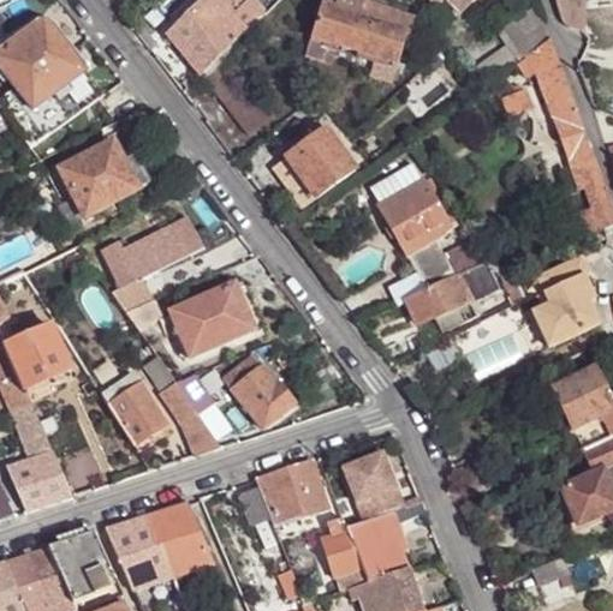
[(225,49),(245,30),(232,15),(220,0),(198,0),(165,34),(200,75),(200,73),(225,49)]
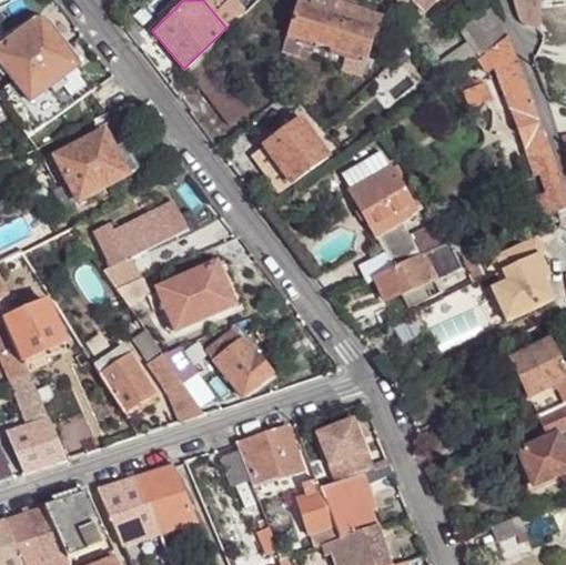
[(203,0),(214,13),(229,0),(203,0)]
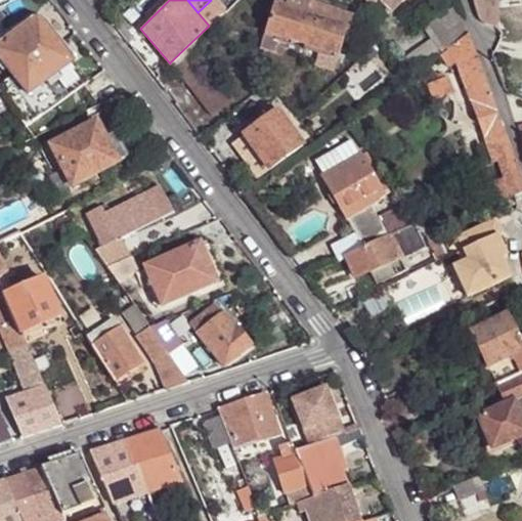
[(209,26),(223,10),(215,0),(211,0),(198,12),(209,26)]
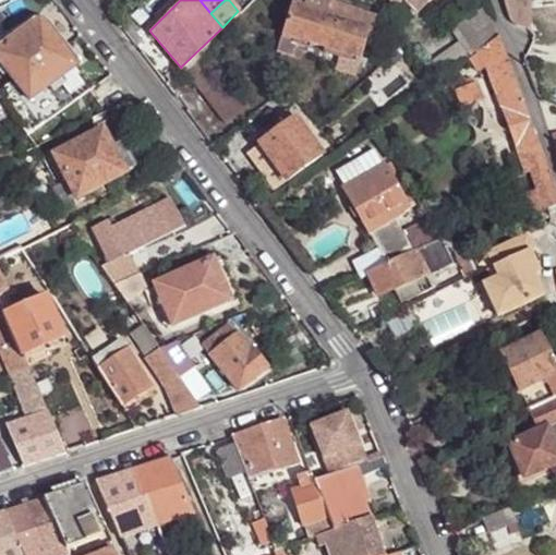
[(289,0),(280,33),(298,37),(340,50),(358,56),(359,56),(373,12),(331,0),(289,0)]
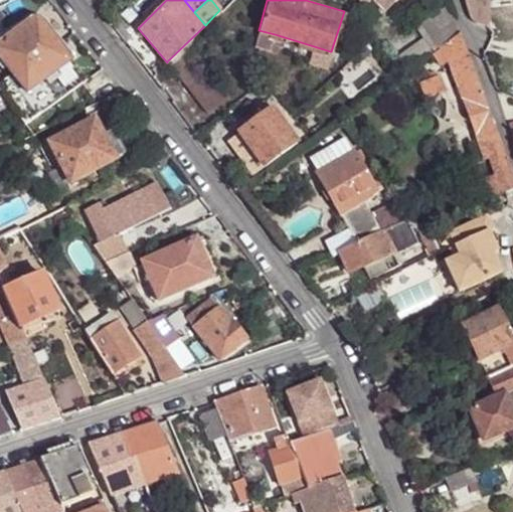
[(363,0),(364,1),(365,0),(370,0),(380,11),(391,0),(363,0)]
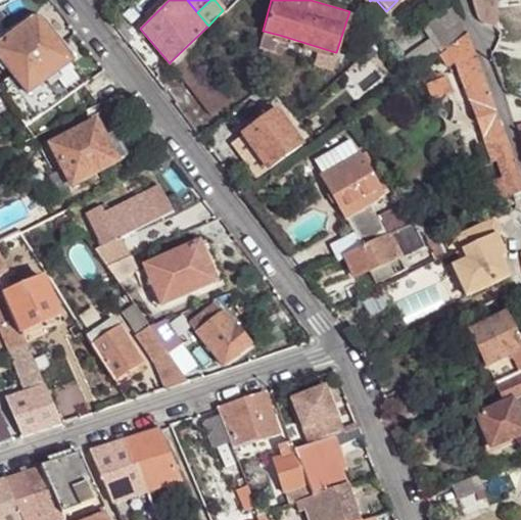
[(486,24),(491,0),(468,0),(476,18),(478,20),(486,24)]
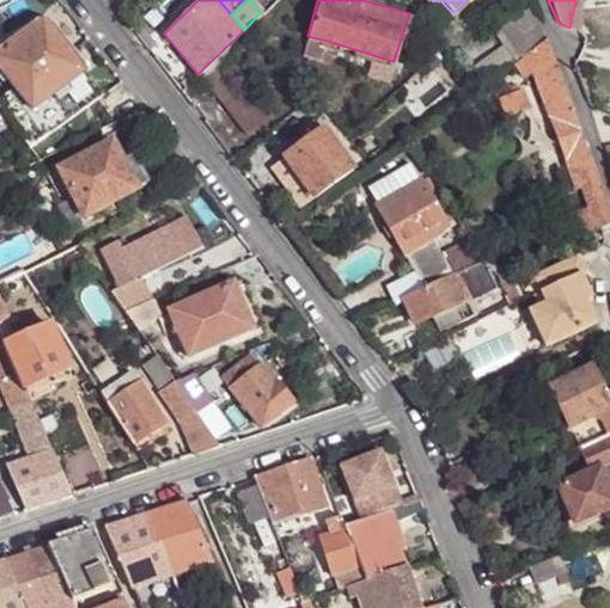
[(522,54),(546,38),(532,4),(500,25),(520,55),(522,54)]
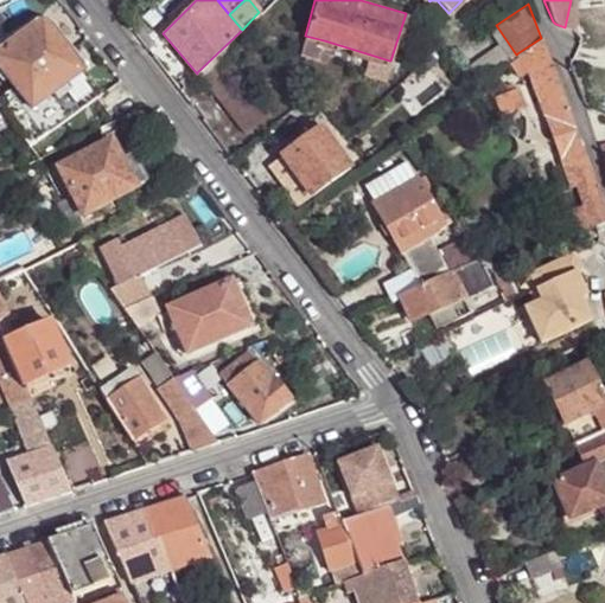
[(0,63),(18,85),(33,106),(82,68),(46,21),(36,20),(0,47),(0,63)]
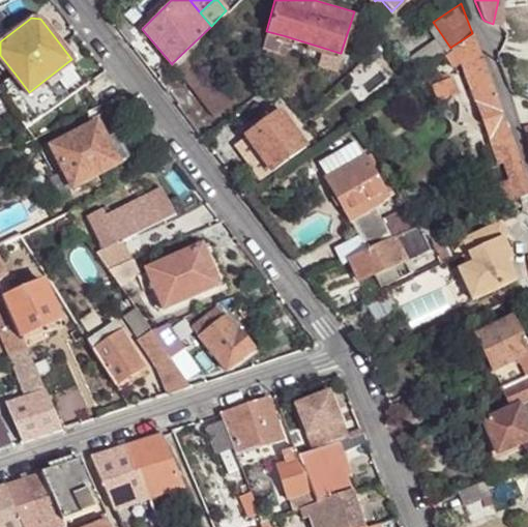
[(277,52),(283,35),(266,31),(262,48),(277,52)]
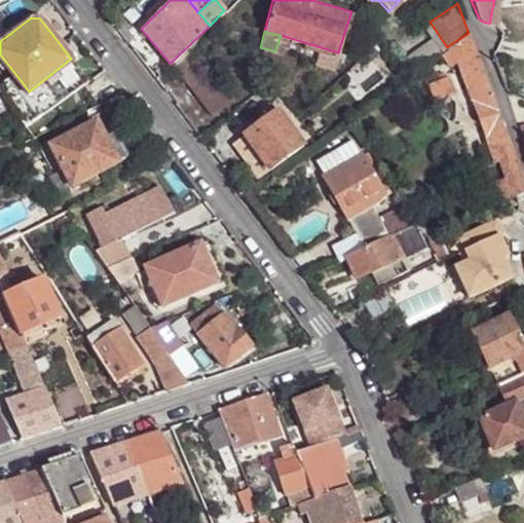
[(479,60),(469,33),(448,46),(454,61),(457,60),(472,99),(494,158),(498,157),(504,177),(496,180),(496,182),(502,199),(523,190),(523,180),(516,159),(507,136),(479,60)]
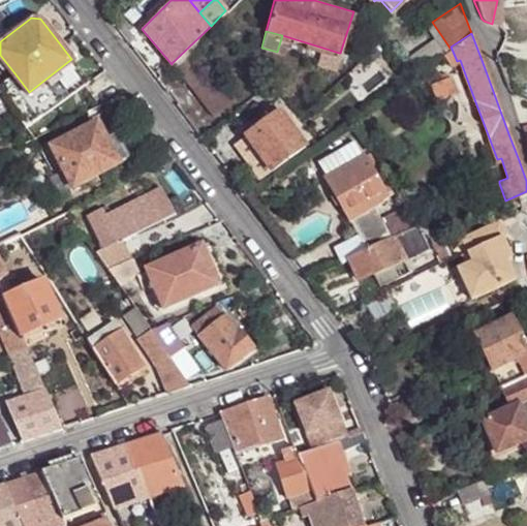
[(236,98),(193,42),(172,63),(213,116),(236,98)]
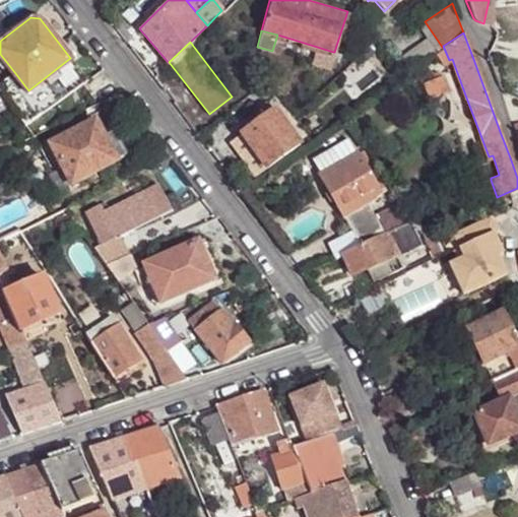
[(442,47),(435,53),(439,64),(437,65),(446,88),(452,103),(466,98),(452,59),(449,60),(443,46),(442,47)]
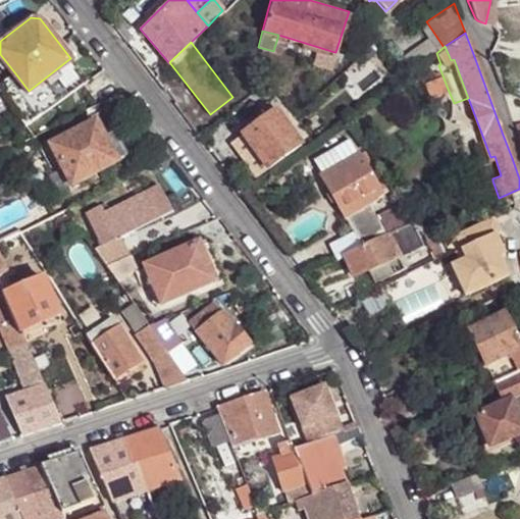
[(331,67),(334,52),(318,47),(314,62),(331,67)]
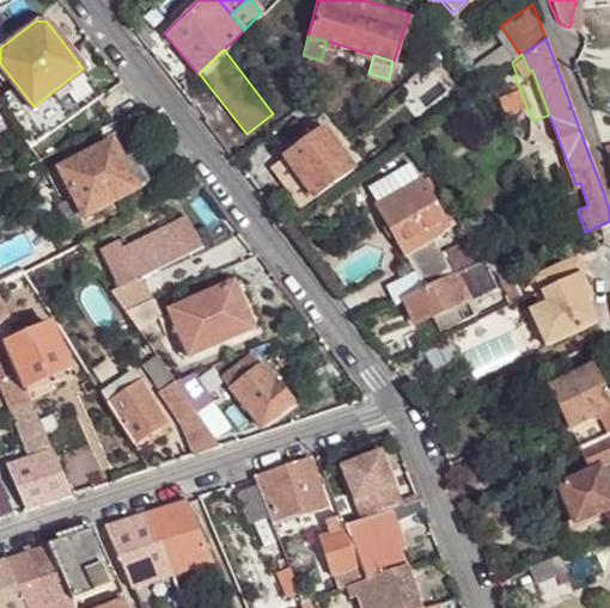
[(83,68),(34,106),(49,128),(101,90),(83,68)]
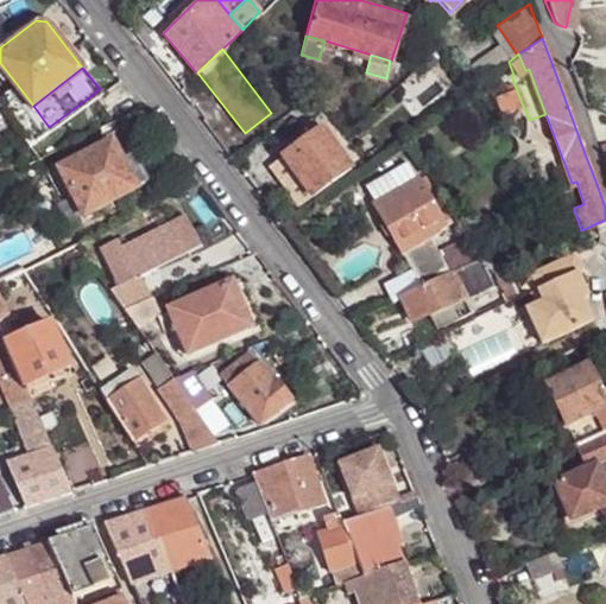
[(500,113),(522,103),(511,76),(511,75),(505,76),(487,88),(500,113)]
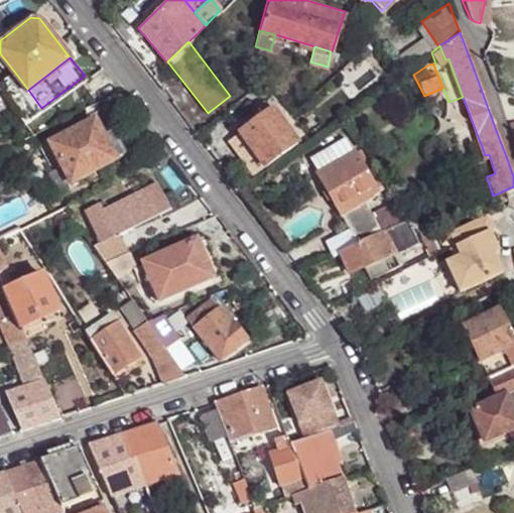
[(0,88),(9,100),(25,121),(41,108),(28,90),(15,73),(0,84),(0,88)]
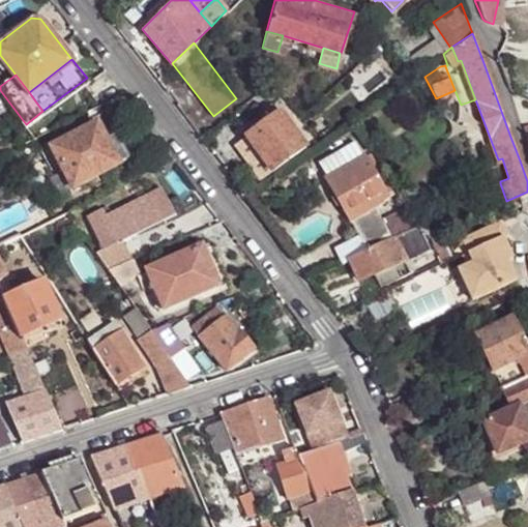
[(0,107),(9,103),(0,90),(0,107)]
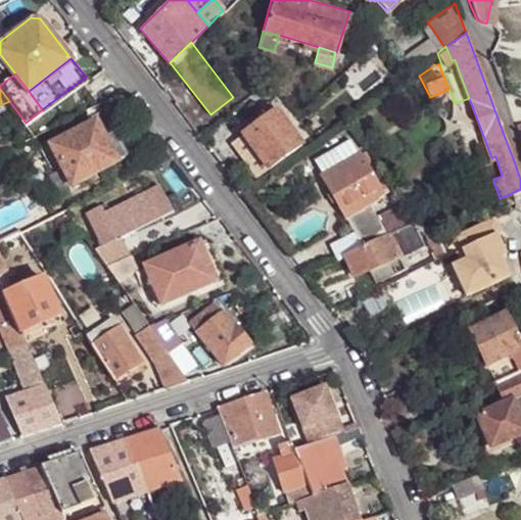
[(256,122),(238,135),(233,139),(258,174),(300,143),(275,107),(265,114),(256,122)]
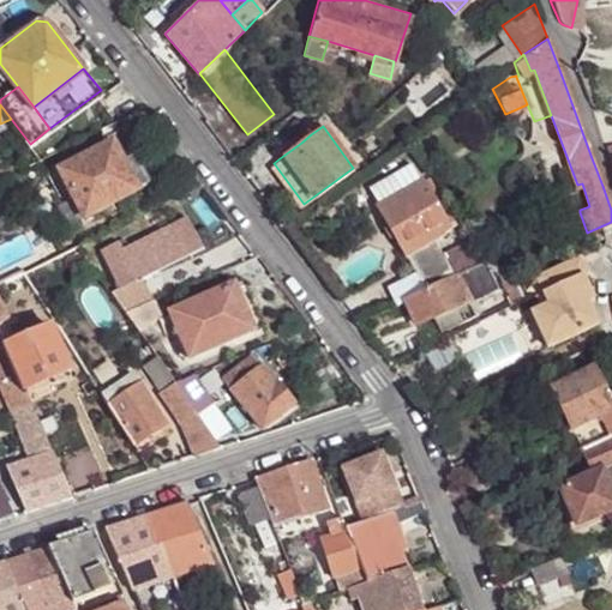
[(298,137),(301,143),(311,134),(309,131),(298,137)]
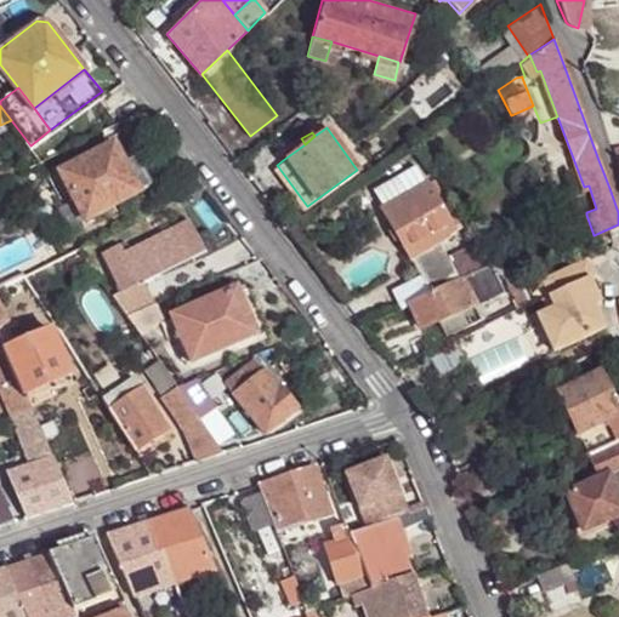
[(618,165),(618,136),(608,140),(617,163),(618,165)]
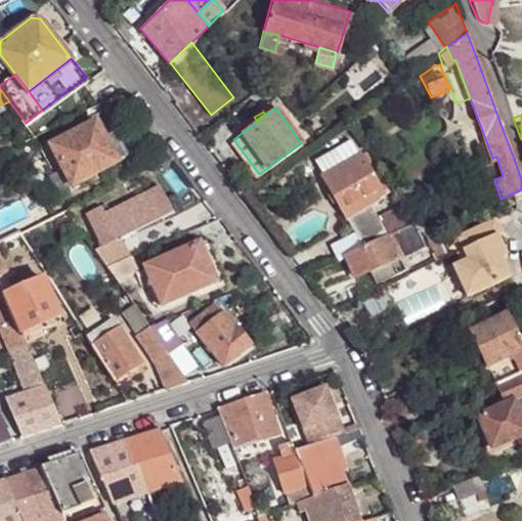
[(235,131),(238,135),(257,122),(254,117),(235,131)]
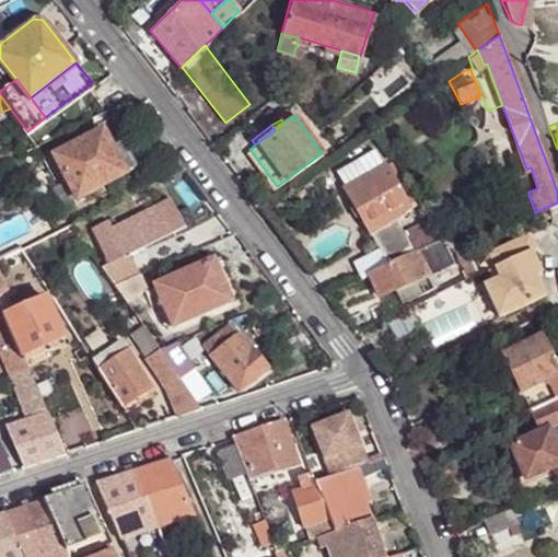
[(95,186),(106,180),(125,170),(135,165),(121,139),(111,144),(102,127),(55,151),(77,195),(95,186)]
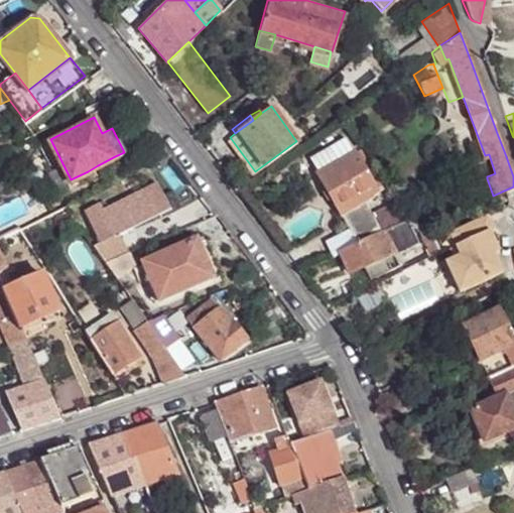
[(312,162),(318,171),(354,150),(349,142),(312,162)]
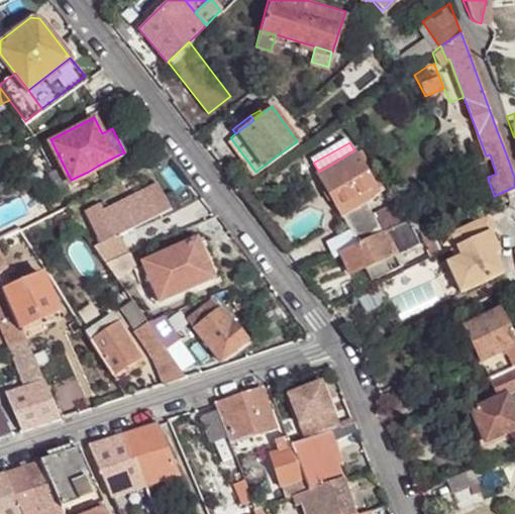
[(361,147),(354,150),(377,190),(383,187),(361,147)]
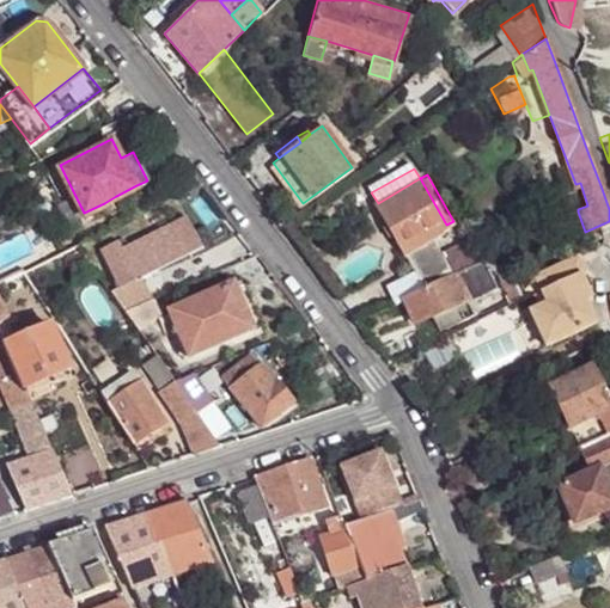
[(420,178),(378,203),(404,251),(432,237),(446,227),(446,225),(420,178)]
